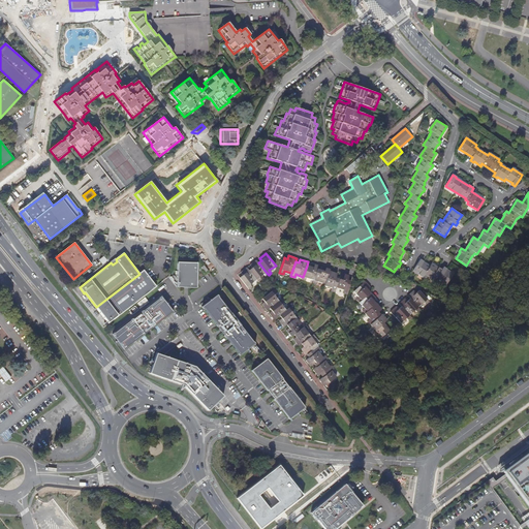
[(421,259),(412,271),(423,277),(425,275),(435,281),(436,278),(446,285),(454,275),(446,270),(447,270),(443,268),(442,270),(438,268),(438,269),(432,265),(430,267),(423,262),(424,261),(421,259)]
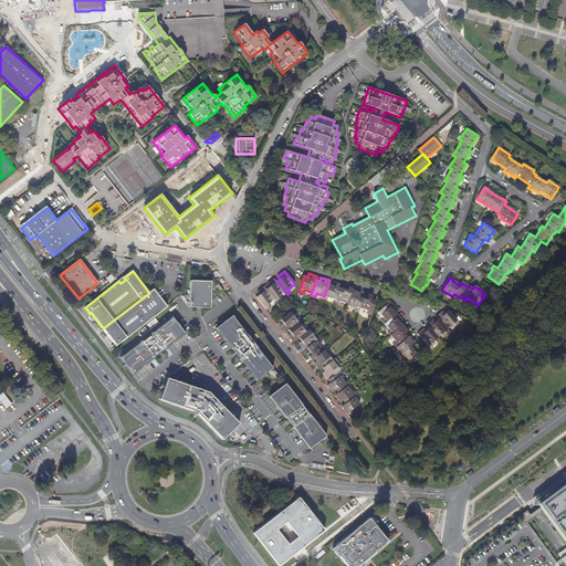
[(274,300),(276,302),(280,300),(278,297),(285,292),(276,281),(274,279),(268,284),(270,286),(266,289),(274,300)]
